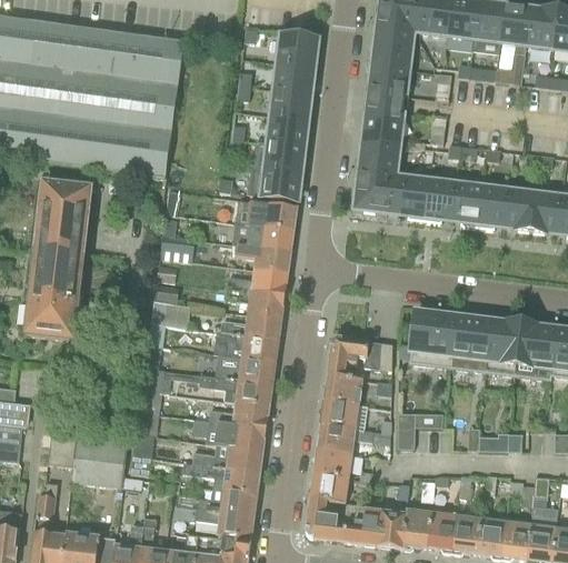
[(379,0),(376,28),(414,32),(421,33),(426,0),(379,0)]
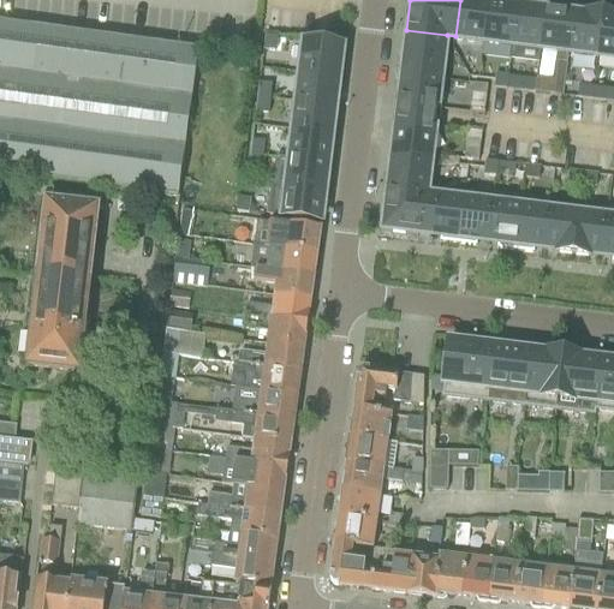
[(482,39),(487,0),(469,0),(460,0),(455,36),(482,39)]
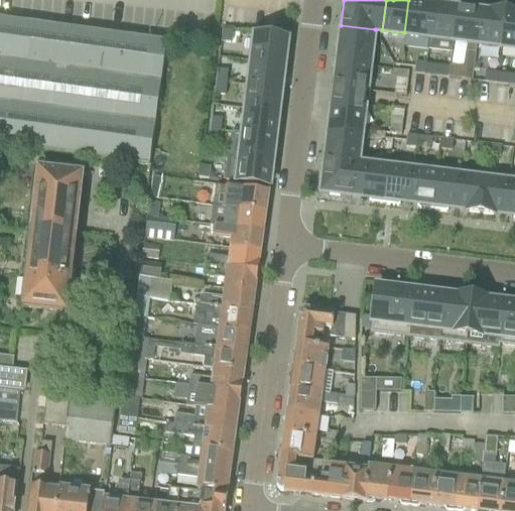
[(428,35),(432,5),(424,4),(424,0),(408,0),(404,32),(428,35)]
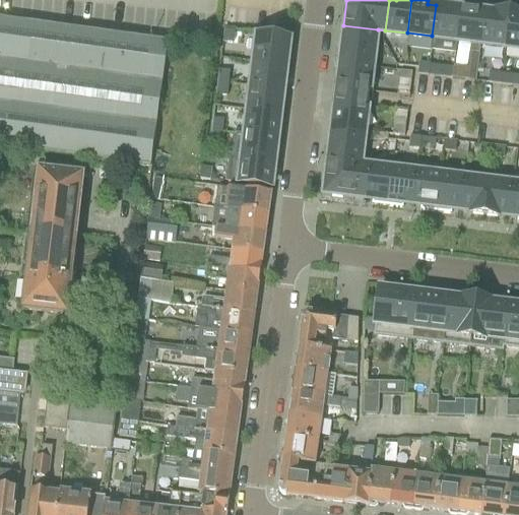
[(457,39),(461,2),(446,0),(445,6),(437,5),(438,2),(436,2),(436,5),(432,36),(457,39)]
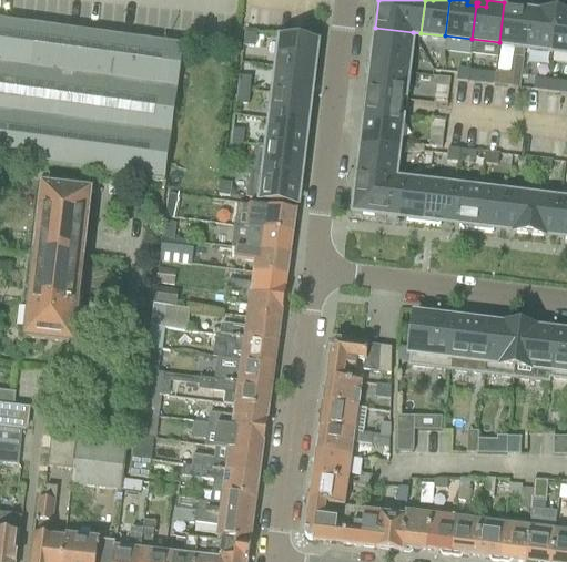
[(504,2),(499,42),(526,46),(530,12),(530,9),(529,9),(528,12),(519,11),(520,4),(504,2)]
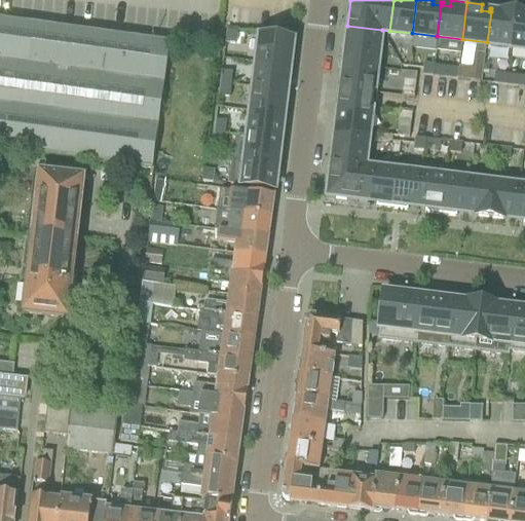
[(511,45),(515,11),(499,9),(499,12),(491,11),(487,42),(511,45)]
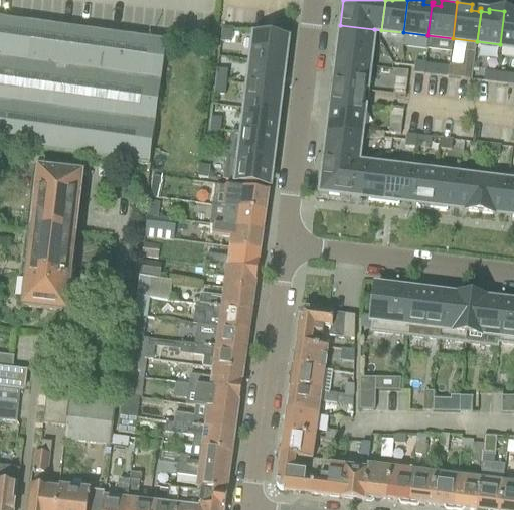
[(513,12),(504,11),(500,44),(513,45),(513,12)]
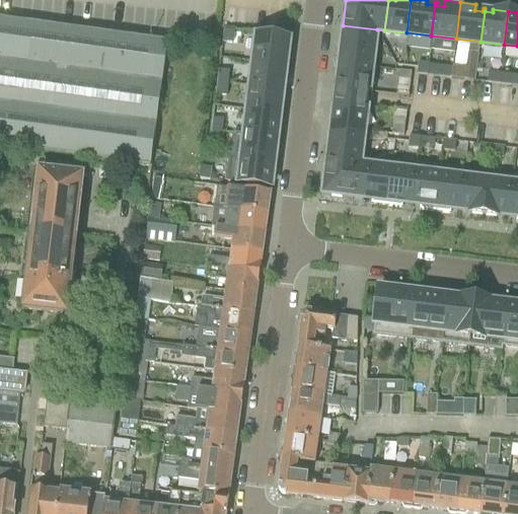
[(0,141),(150,161),(167,38),(0,13),(0,141)]
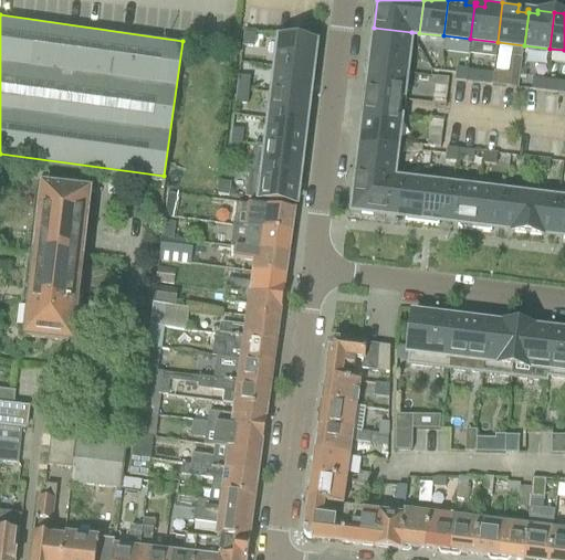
[(244,28),(243,41),(254,42),(255,29),(244,28)]
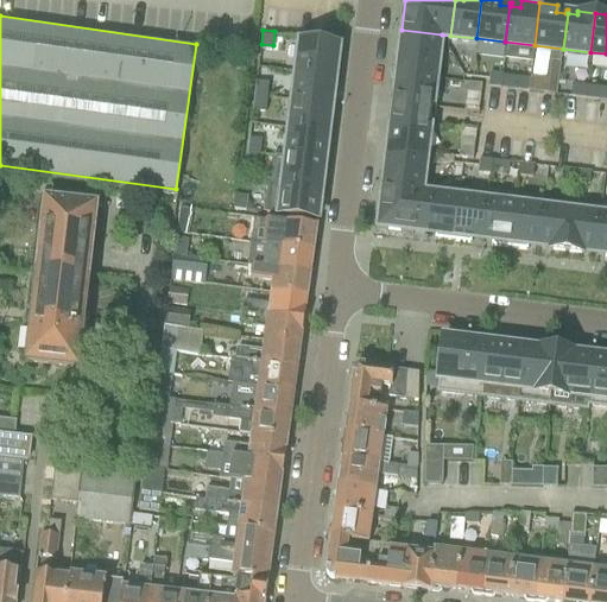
[(399,57),(438,62),(442,35),(402,30),(400,48),(399,57)]
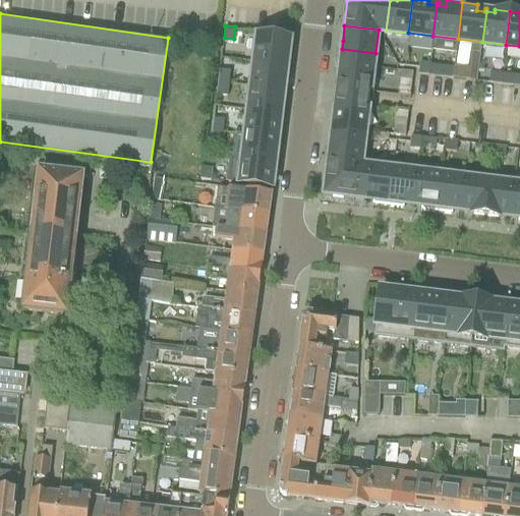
[(257,33),(253,58),(288,62),(288,61),(289,53),(291,37),(282,36),(282,33),(266,31),(266,34),(257,33)]
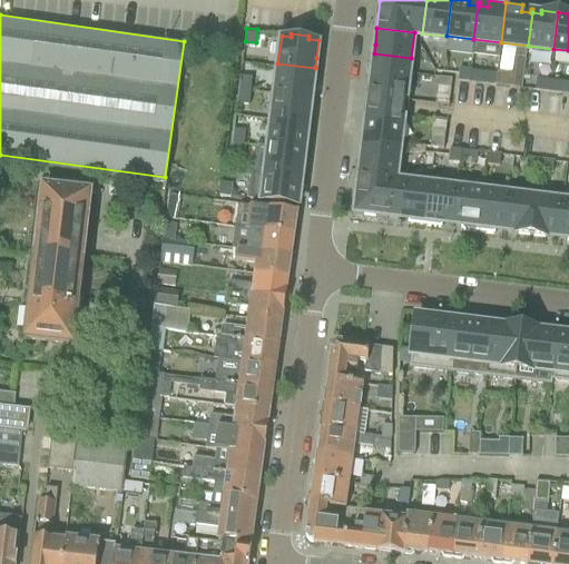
[(498,70),(496,81),(509,83),(522,85),(526,53),(516,52),(513,72),(510,71),(498,70)]
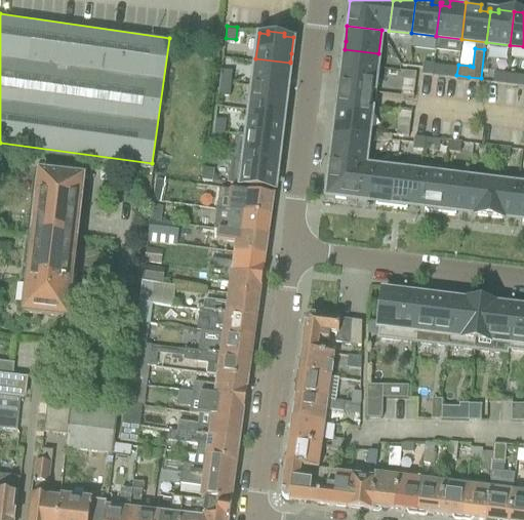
[(343,58),(341,73),(375,77),(378,53),(345,49),(344,50),(343,58)]
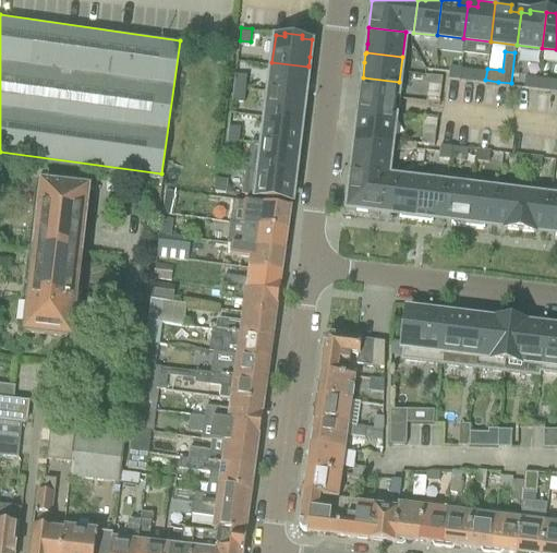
[(271,62),(268,88),(305,93),(307,76),(307,68),(309,67),(271,62)]
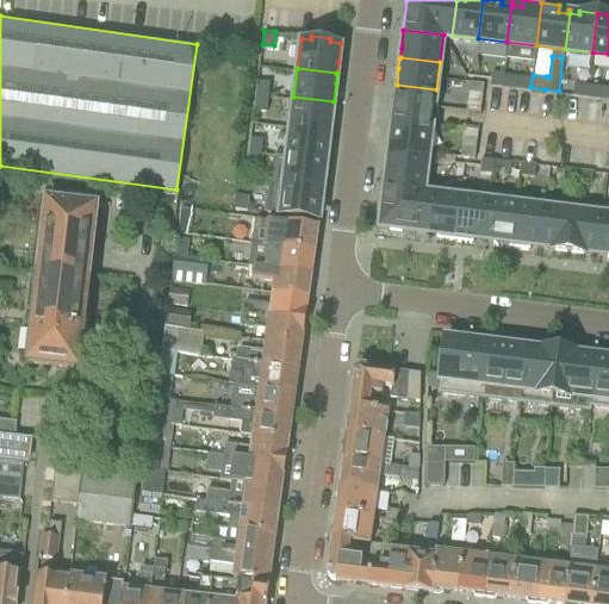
[(491,82),(503,83),(504,72),(492,70),(491,75),(491,82)]
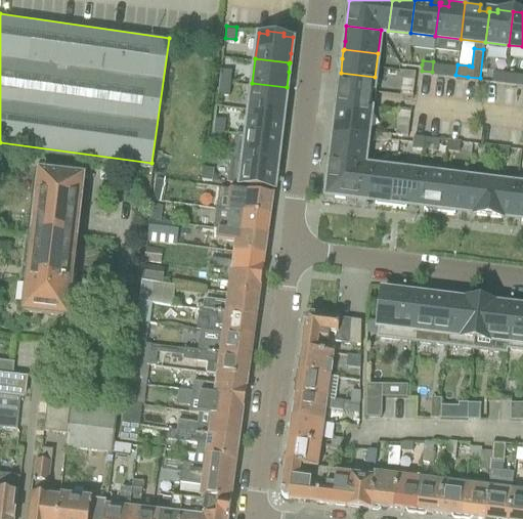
[(456,65),(445,63),(444,74),(455,75),(456,65)]
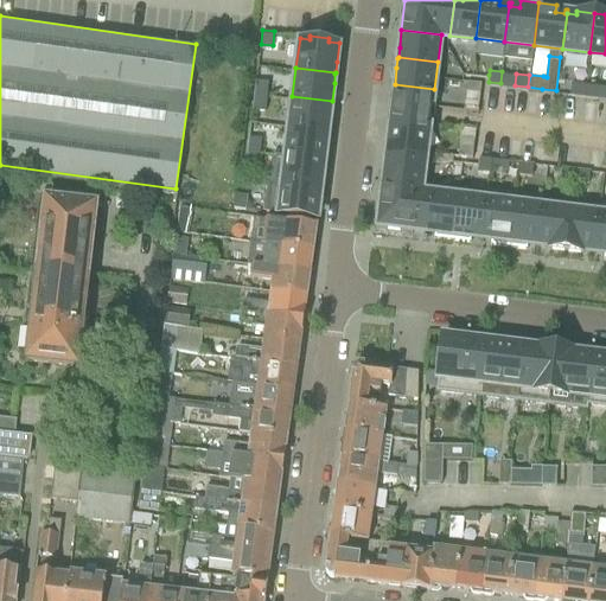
[(256,77),(255,91),(267,93),(268,78),(256,77)]
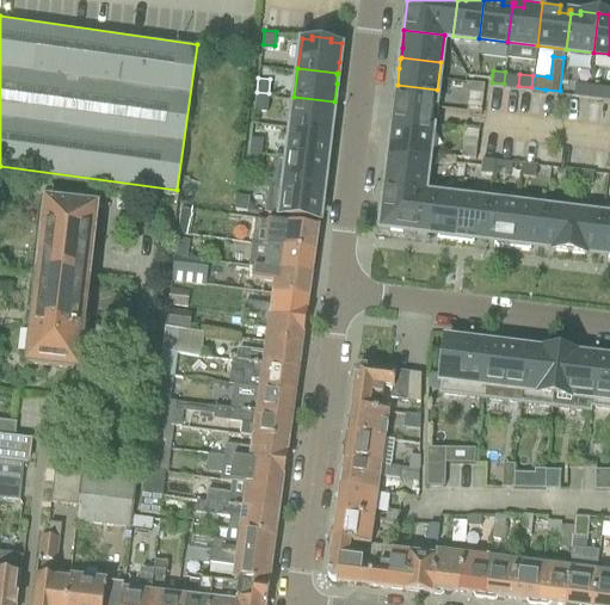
[(469,88),(484,90),(485,80),(470,79),(469,88)]
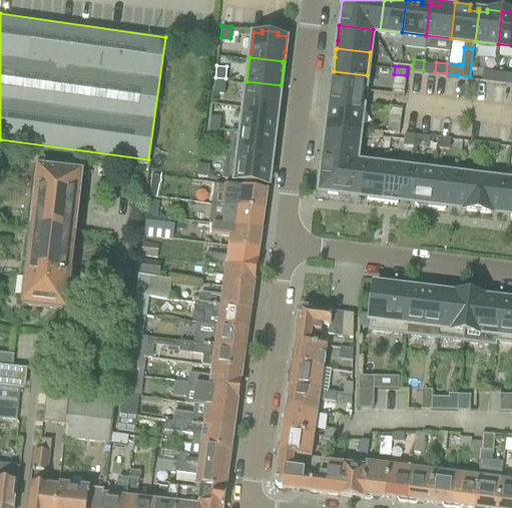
[(494,79),(495,69),(483,67),(482,77),(494,79)]
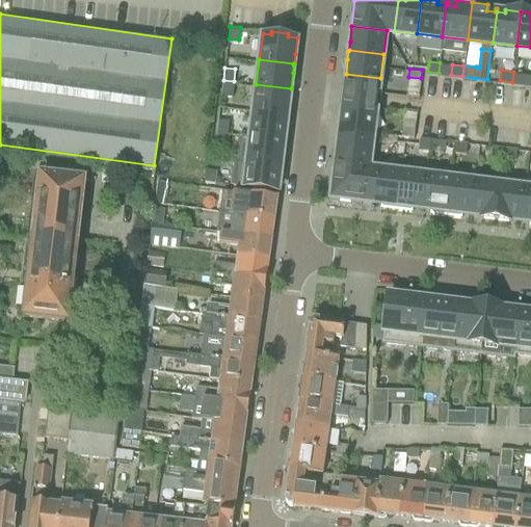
[(513,72),(512,82),(524,84),(526,73),(513,72)]
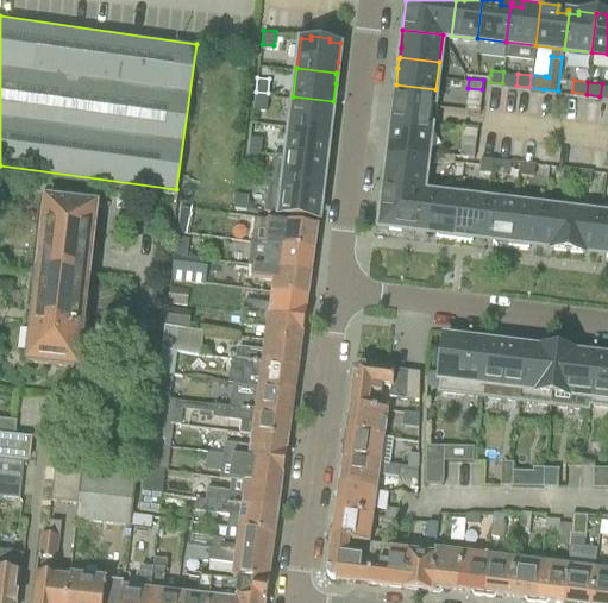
[(390,127),(390,129),(430,133),(432,121),(434,102),(436,89),(396,85),(395,87),(390,127)]
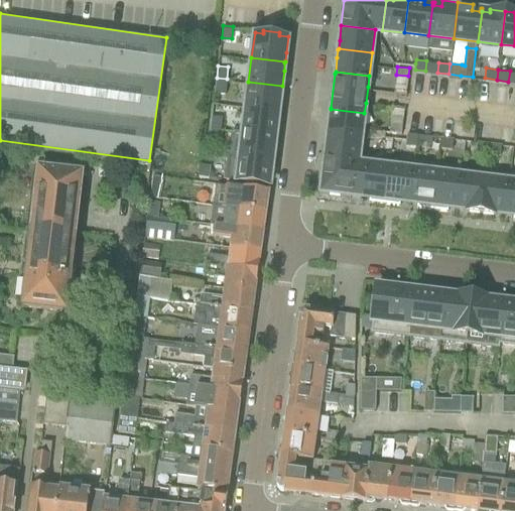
[(395,83),(407,84),(407,82),(408,78),(408,76),(396,75),(395,83)]
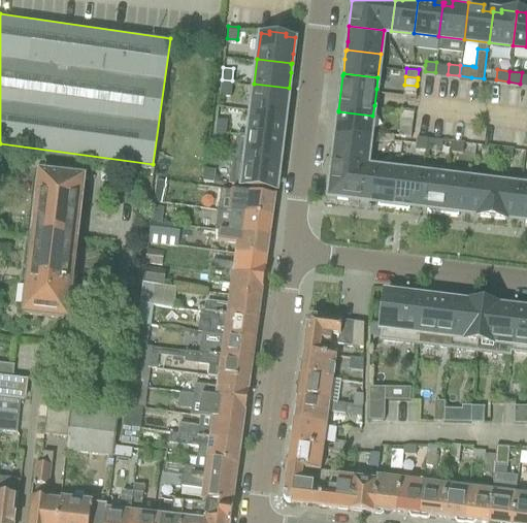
[(222,79),(220,92),(230,93),(232,80),(222,79)]
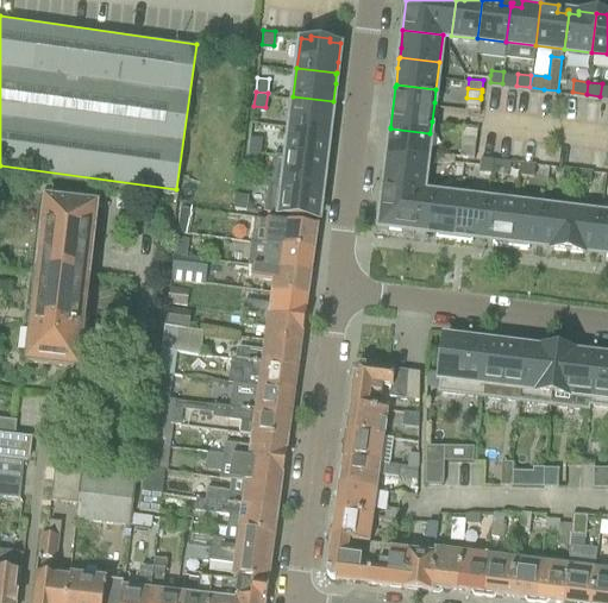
[(293,96),(289,124),(330,130),(330,129),(331,119),(333,101),(293,96)]
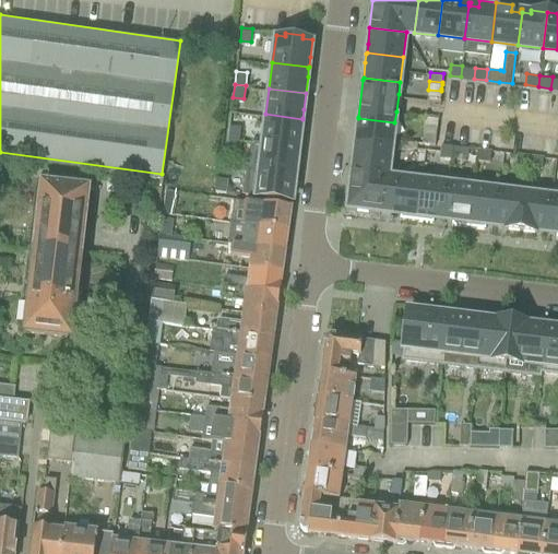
[(440,99),(441,91),(428,90),(427,98),(440,99)]
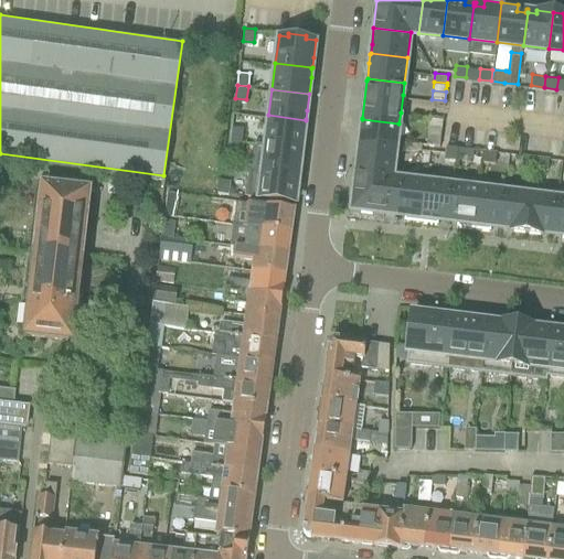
[(268,115),(265,141),(302,146),(305,129),(306,120),(268,115)]
